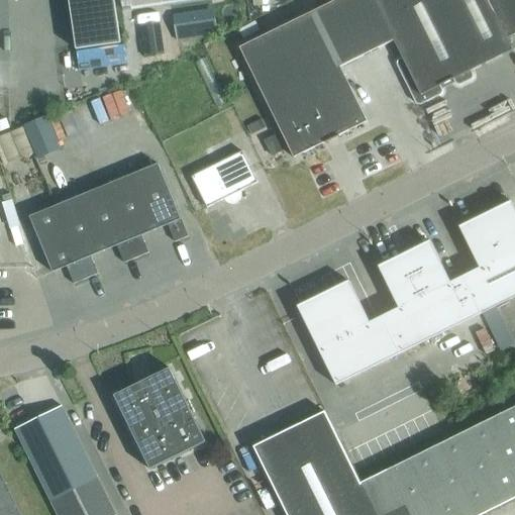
[(67,0),(74,47),(119,41),(112,0),(67,0)]
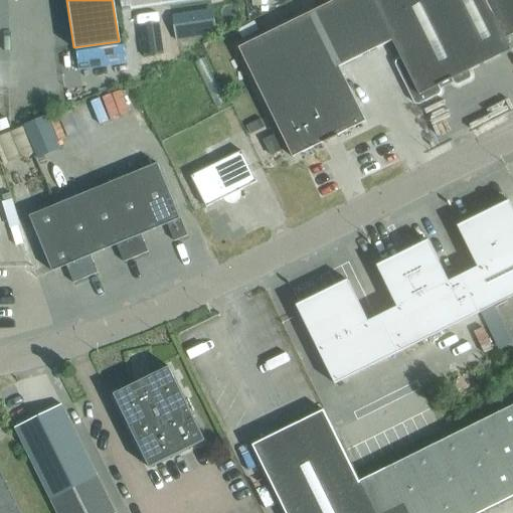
[(330,0),(236,46),(291,155),(364,119),(338,64),(390,38),(371,0),(330,0)]
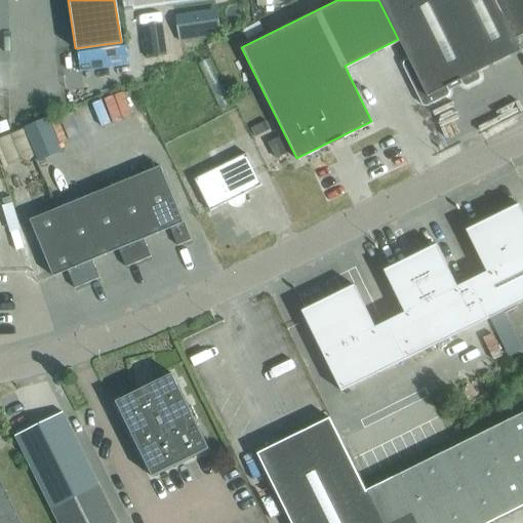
[(378,0),(398,39),(407,56),(403,58),(402,59),(401,61),(401,62),(401,64),(401,65),(419,102),(420,103),(421,104),(423,105),(425,105),(426,104),(429,103),(445,94),(446,93),(446,92),(447,91),(447,90),(447,88),(445,85),(458,78),(460,82),(461,83),(463,84),(464,84),(465,84),(467,84),(476,79),(477,79),(478,77),(478,76),(478,75),(478,74),(476,70),(519,49),(513,37),(494,0),(378,0)]
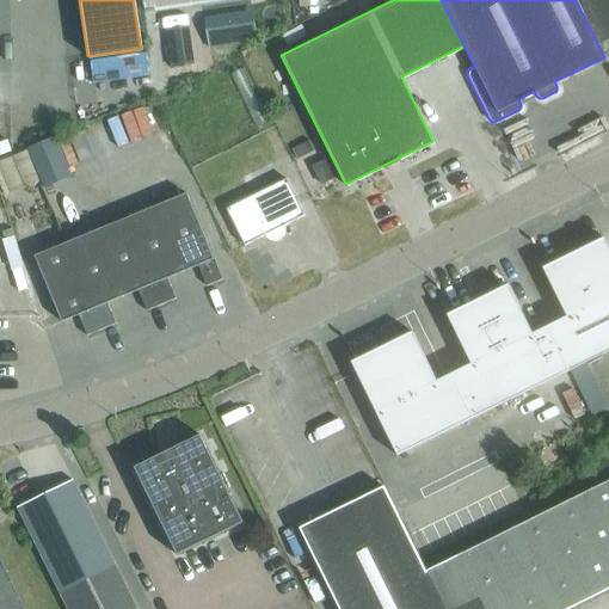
[(576,0),(597,43),(608,37),(608,0),(576,0)]
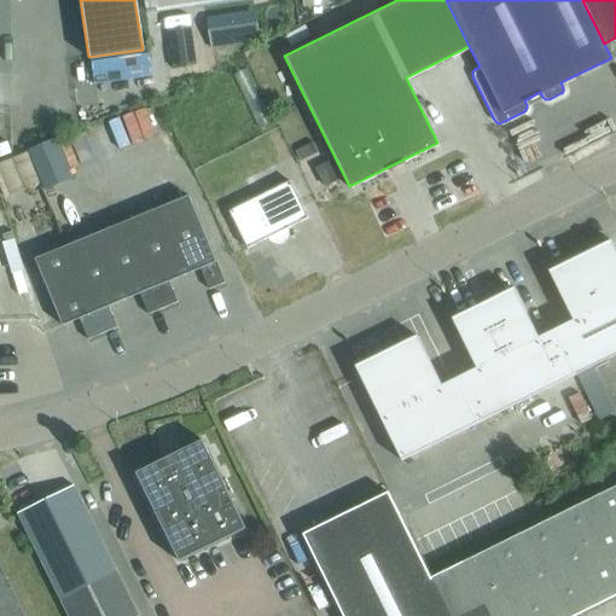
[(233,41),(257,38),(254,13),(230,17),(233,41)]
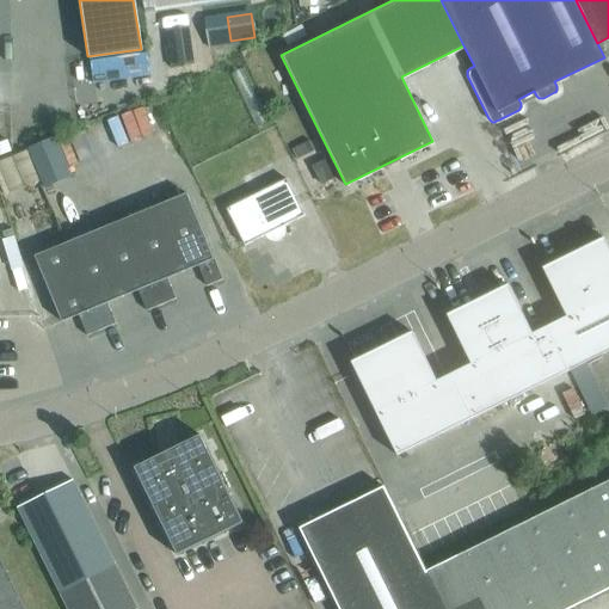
[(170,66),(189,62),(184,24),(164,28),(170,66)]
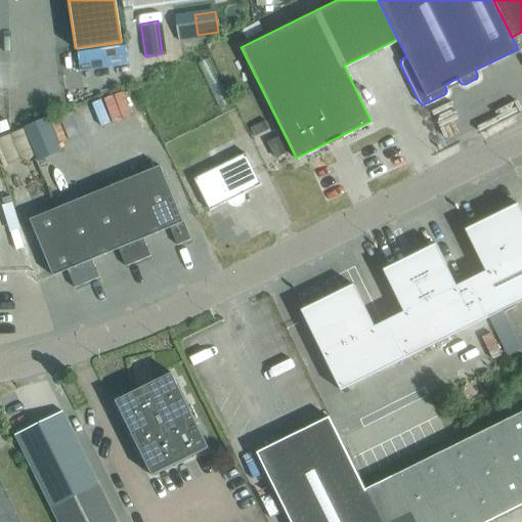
[(59,148),(46,114),(20,124),(32,151),(35,158),(59,148)]
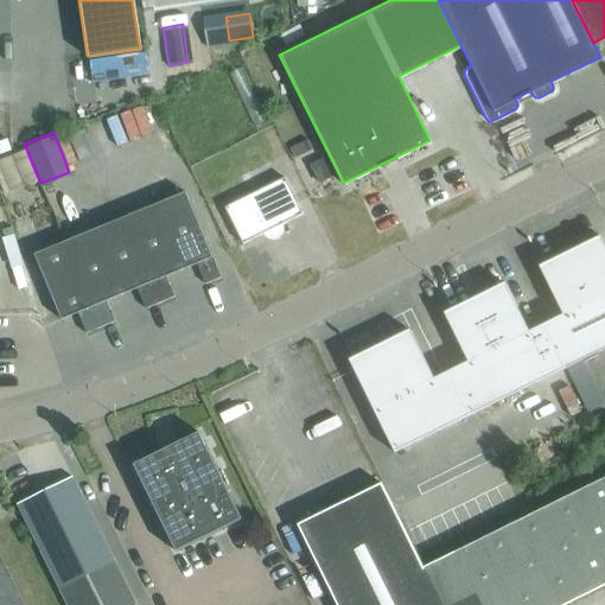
[(317,179),(331,172),(322,153),(307,159),(317,179)]
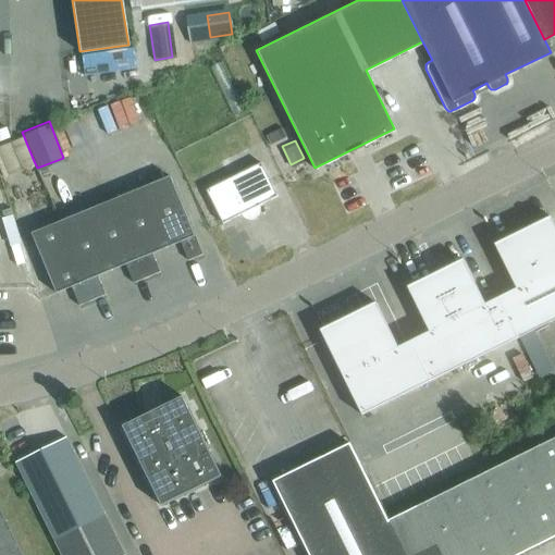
[(205,188),(221,222),(241,212),(244,216),(248,217),(256,213),(257,209),(256,205),(275,195),(259,161),(205,188)]
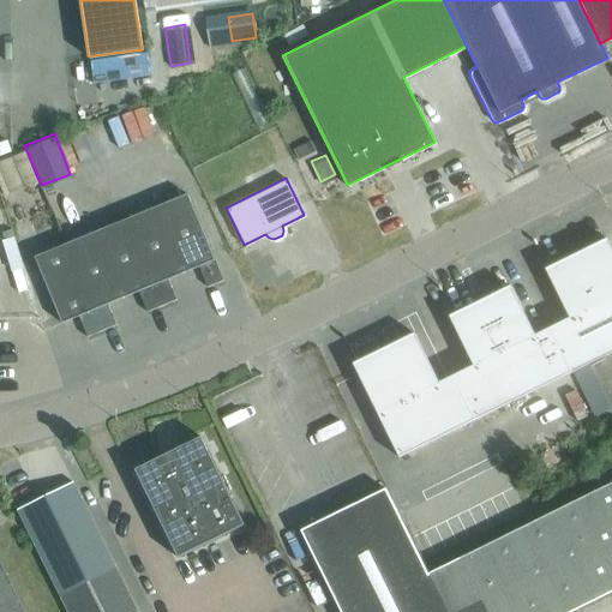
[(186,192),(155,205),(181,271),(197,264),(205,286),(222,279),(213,257),(186,192)]
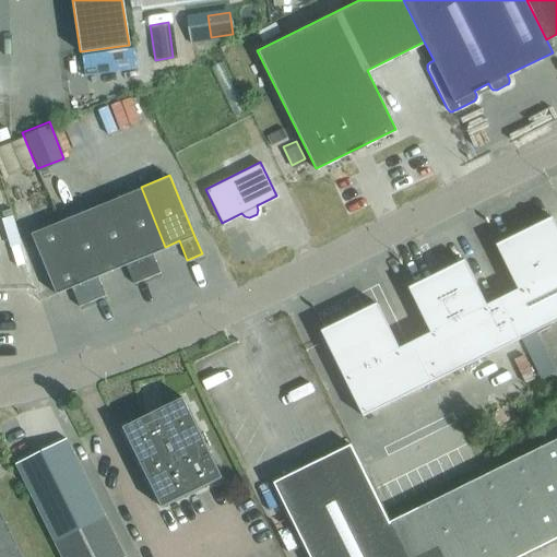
[(165,247),(141,187),(114,198),(145,276),(158,271),(151,252),(165,247)]
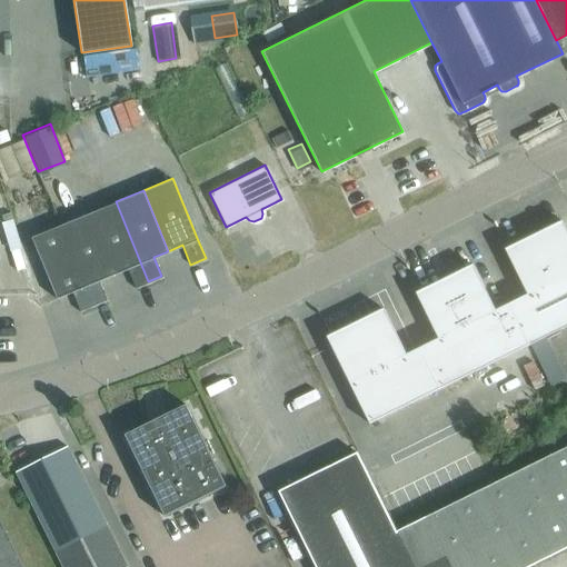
[(148,281),(116,201),(87,214),(112,275),(127,268),(135,287),(148,281)]
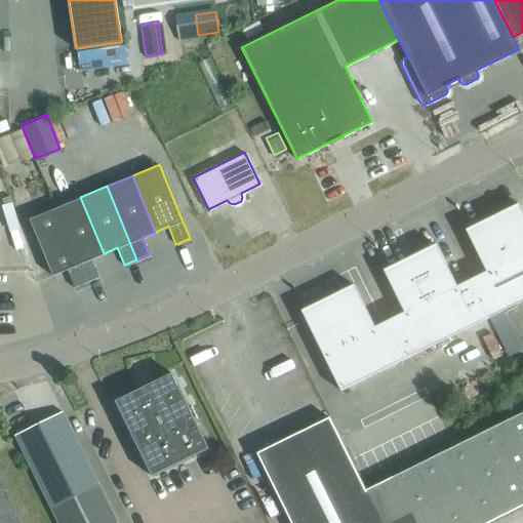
[(104,253),(80,197),(54,207),(85,281),(97,276),(90,258),(104,253)]
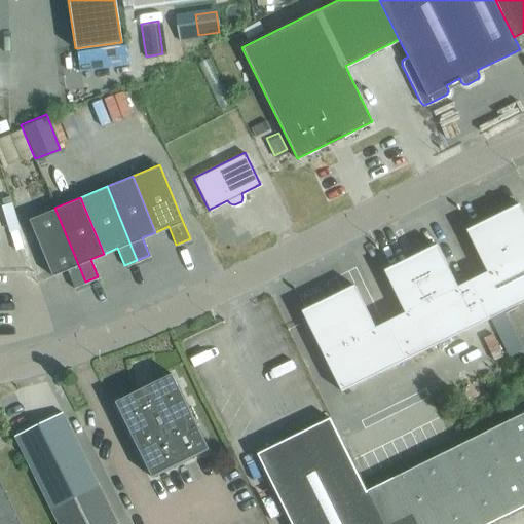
[(523,299),(523,215),(518,202),(516,210),(472,231),(465,229),(486,271),(464,282),(483,320),(523,299)]
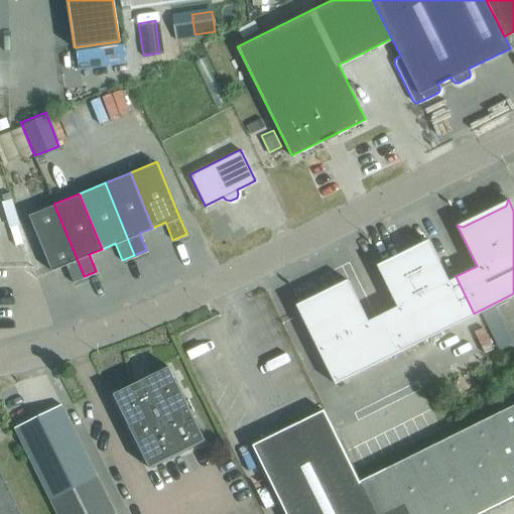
[(84,276),(53,204),(27,215),(50,270),(65,264),(72,281),(84,276)]
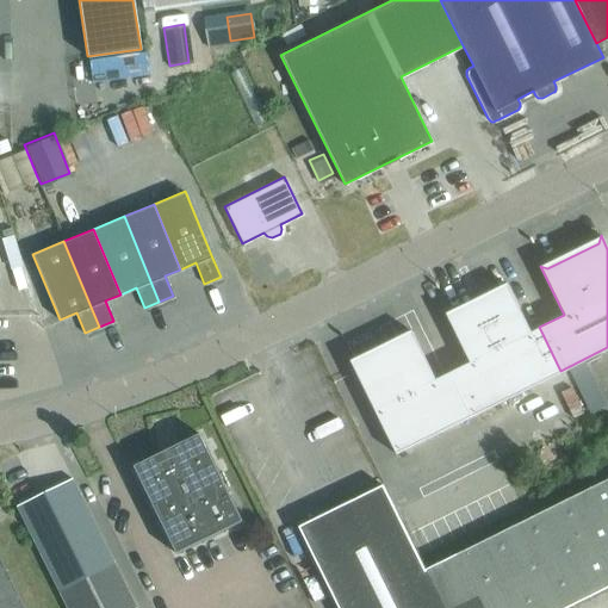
[(560,371),(539,327),(529,332),(506,283),(503,291),(453,316),(452,316),(445,312),(469,361),(451,370),(473,414),(560,371)]
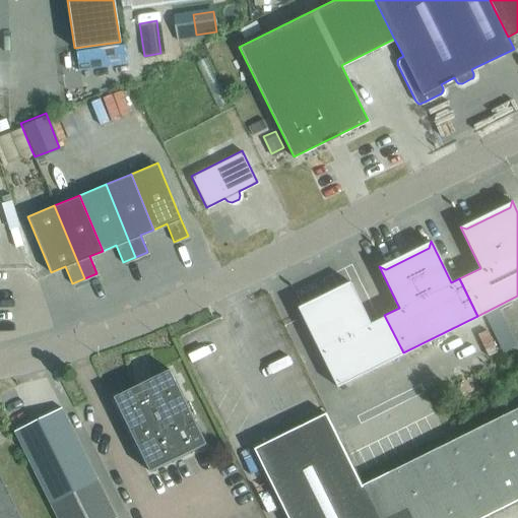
[(370,322),(349,280),(347,287),(347,288),(304,309),(297,307),(318,348),(370,322)]
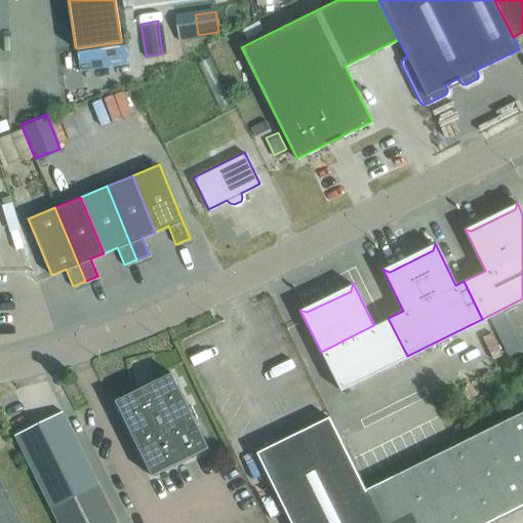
[(388,318),(373,325),(321,352),(339,390),(407,356),(388,318)]
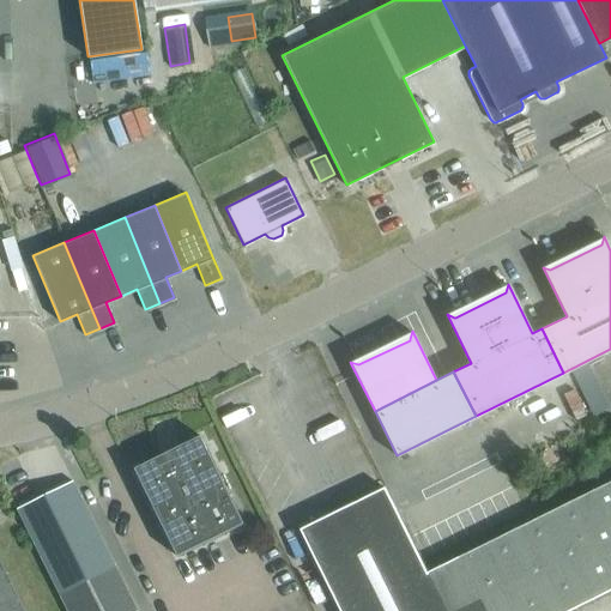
[(242,522),(199,435),(171,448),(174,453),(138,465),(151,506),(176,555),(242,522)]
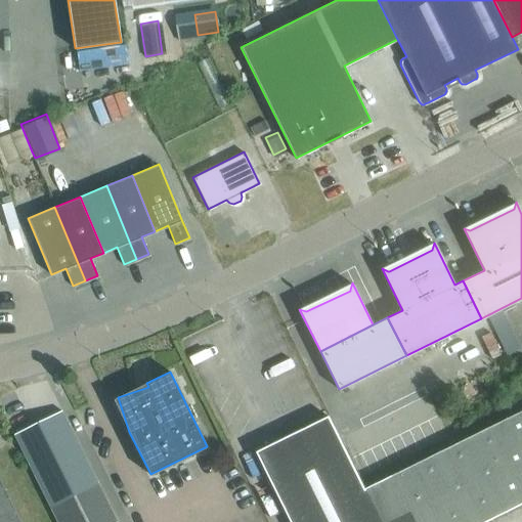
[(330,419),(256,454),(289,521),(480,521),(521,502),(521,408),(363,487),(330,419)]
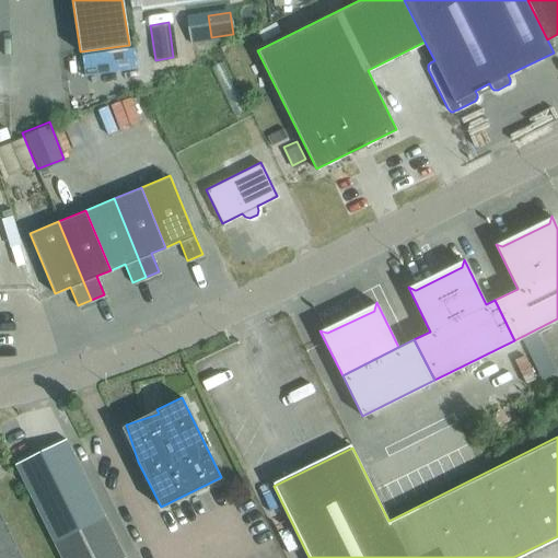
[(65,438),(14,463),(60,557),(117,557),(124,556),(65,438)]
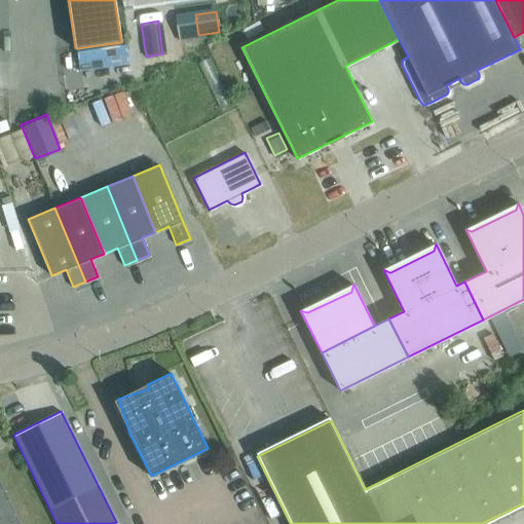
[(0,523),(21,523),(0,482),(0,523)]
